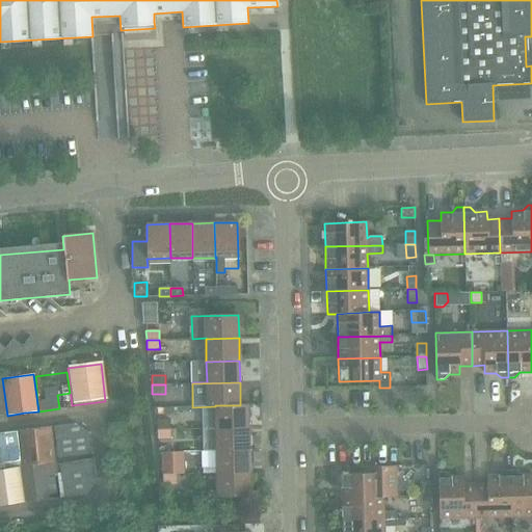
[(215,405),(215,406),(216,428),(249,427),(248,404),(240,404),(240,405),(215,405)]
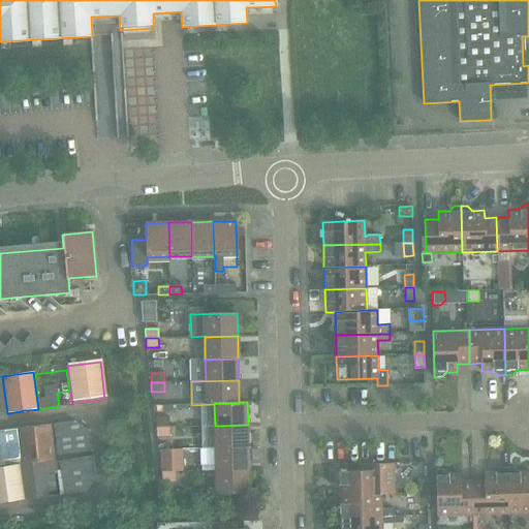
[(156,427),(169,427),(169,417),(156,418),(156,427)]
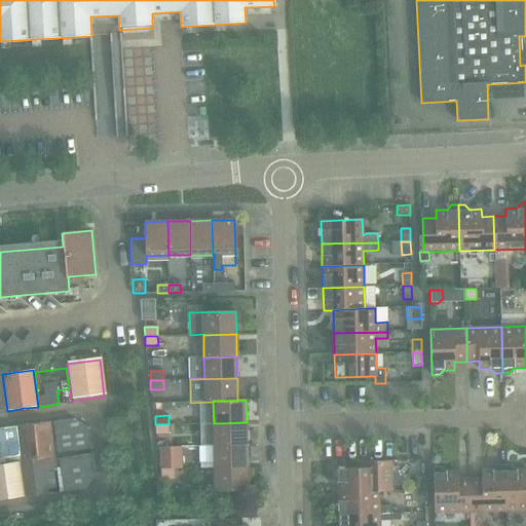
[(57,452),(77,450),(91,448),(89,427),(74,418),(52,421),(54,438),(57,452)]
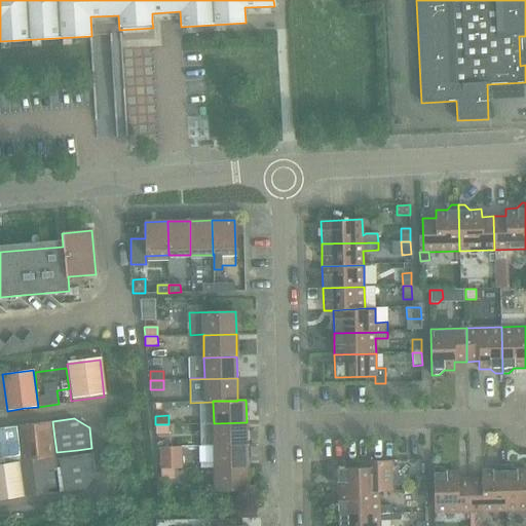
[(15,426),(21,460),(54,456),(49,421),(15,426)]
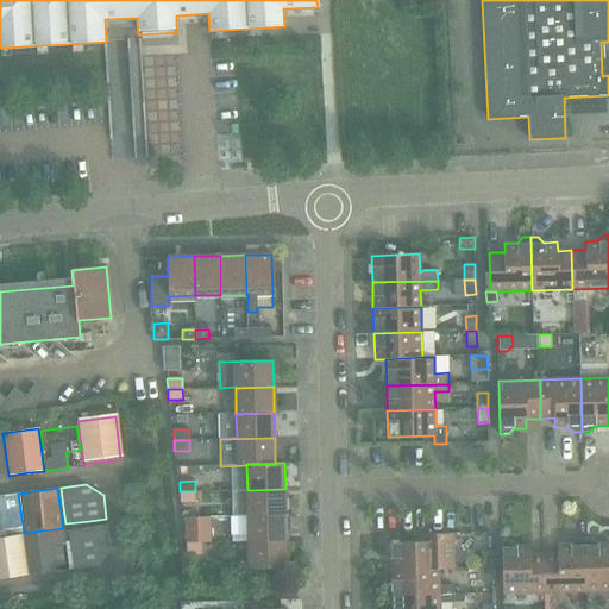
[(248,516),(287,515),(286,489),(248,490),(248,516)]
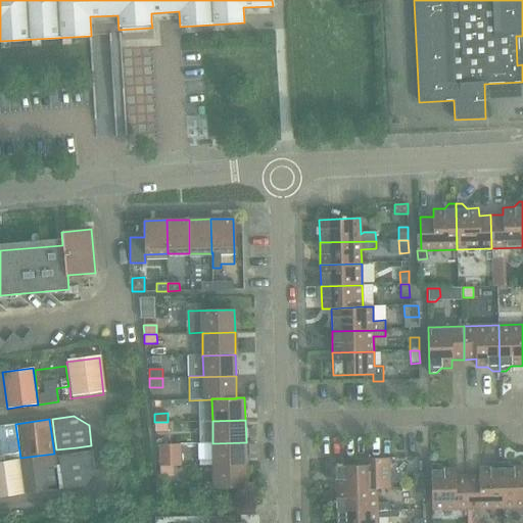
[(168,422),(154,422),(154,431),(154,432),(168,432),(168,422)]
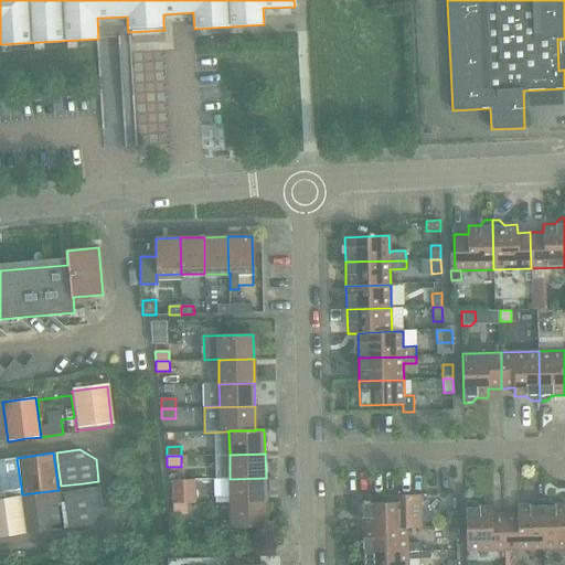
[(17,458),(0,459),(0,492),(21,490),(17,458)]
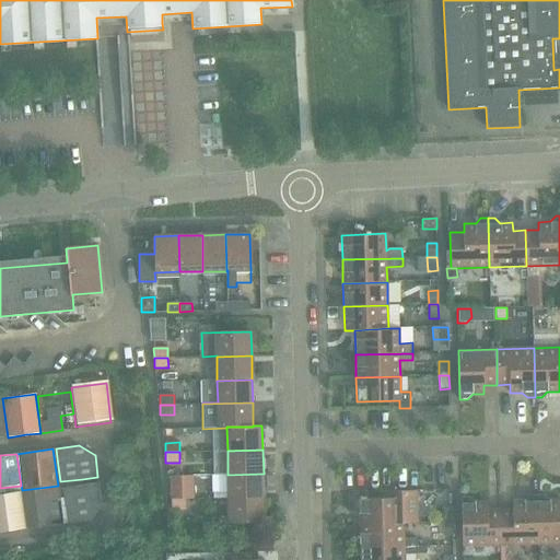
[(229,498),(264,498),(264,474),(228,475),(229,498)]
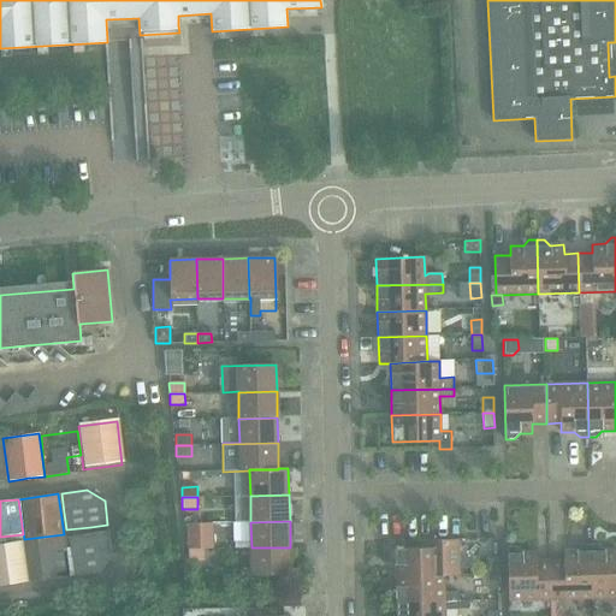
[(212,523),(188,523),(188,539),(188,550),(203,549),(203,548),(213,546),(212,523)]
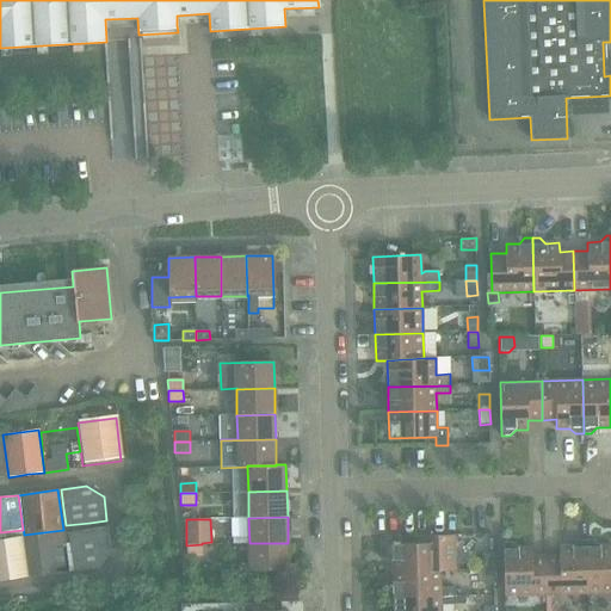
[(68,532),(74,569),(75,572),(99,567),(111,550),(107,526),(68,532)]
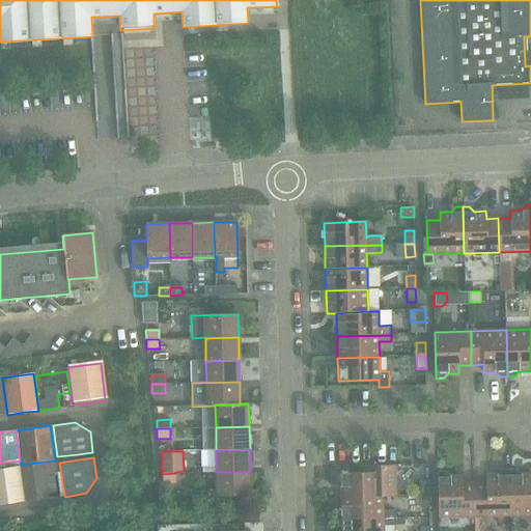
[(21,465),(19,465),(23,500),(28,500),(49,497),(47,477),(58,475),(57,460),(55,460),(21,465)]
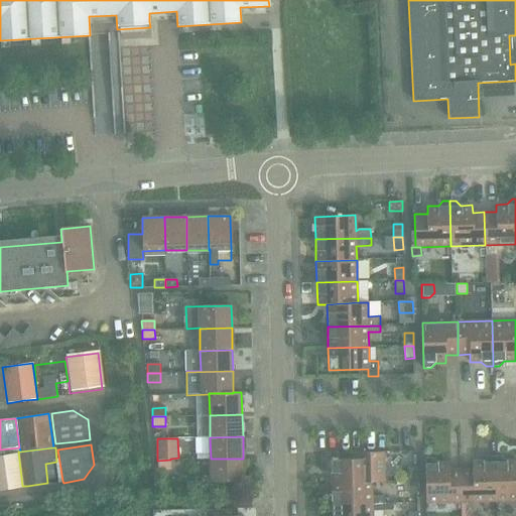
[(356,453),(356,460),(331,461),(332,483),(372,482),(385,482),(384,452),(356,453)]
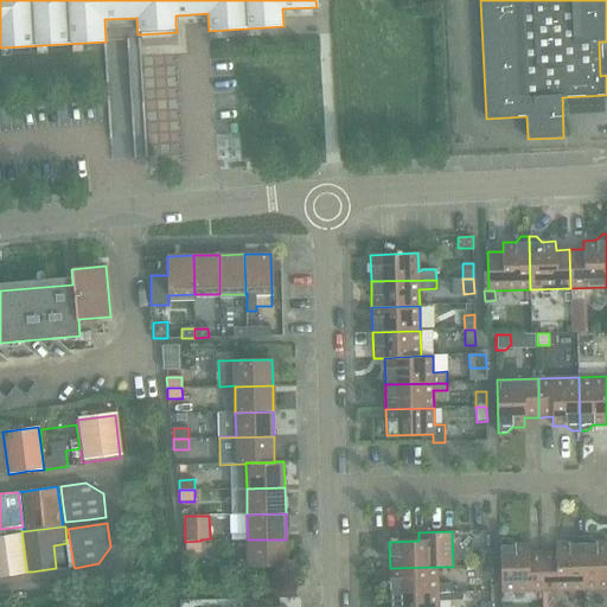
[(10,535),(0,536),(0,575),(26,572),(23,534),(10,535)]
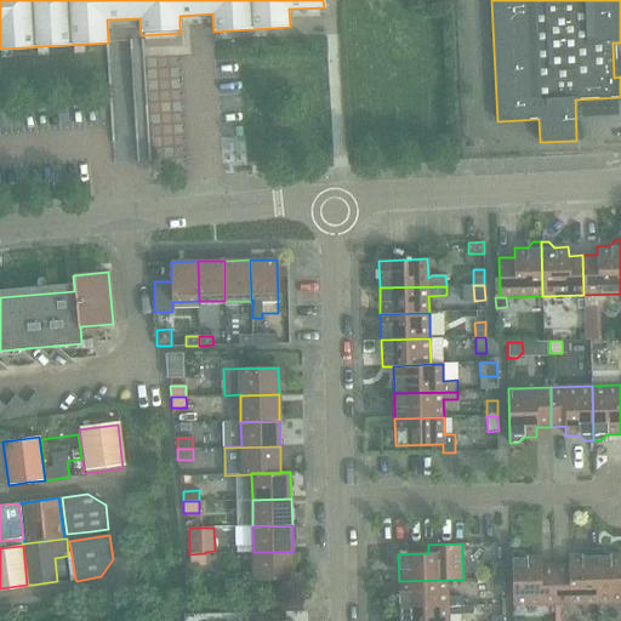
[(554,565),(556,605),(597,604),(596,550),(588,550),(582,556),(569,556),(569,565),(554,565)]
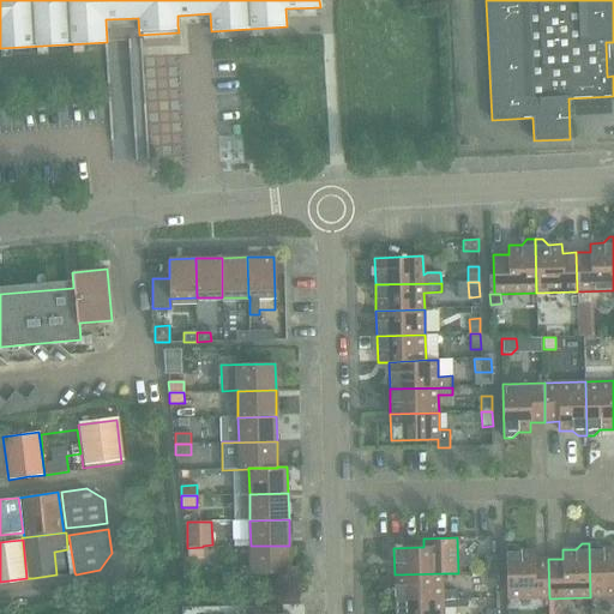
[(589,543),(590,597),(613,596),(613,548),(602,548),(597,543),(589,543)]
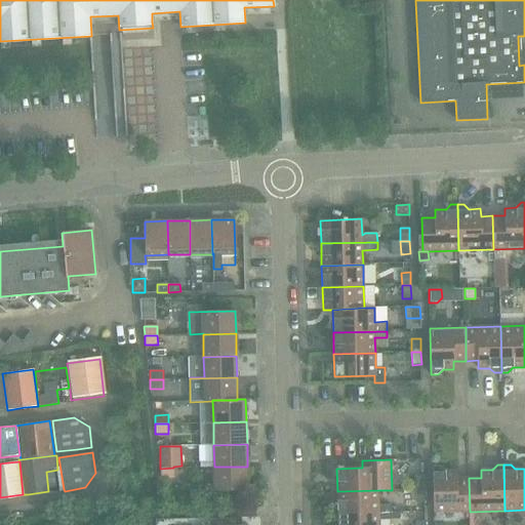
[(470,512),(469,478),(456,478),(456,471),(445,471),(440,466),(433,466),(434,512),(470,512)]
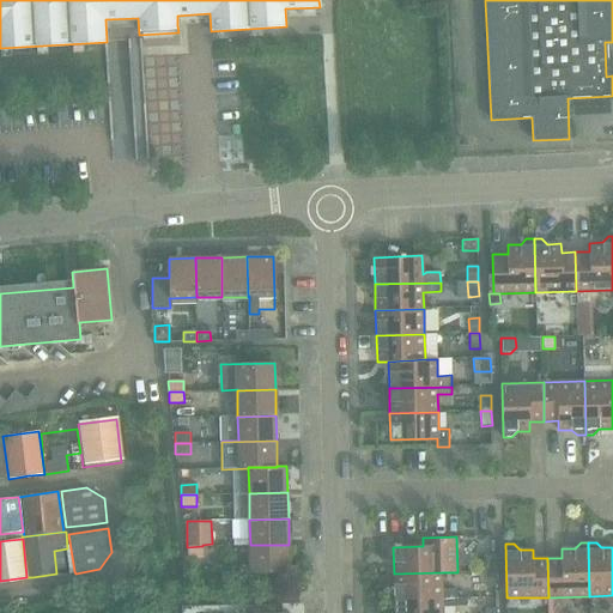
[(289,545),(250,545),(250,572),(290,571),(289,545)]
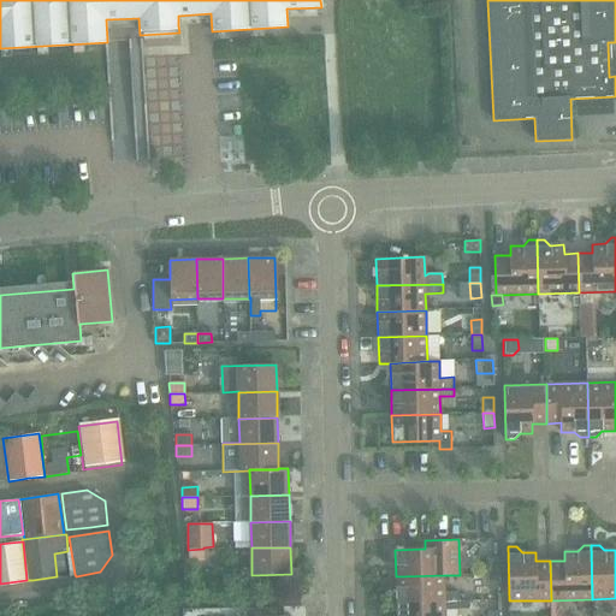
[(203,549),(188,550),(189,561),(203,560),(203,549)]
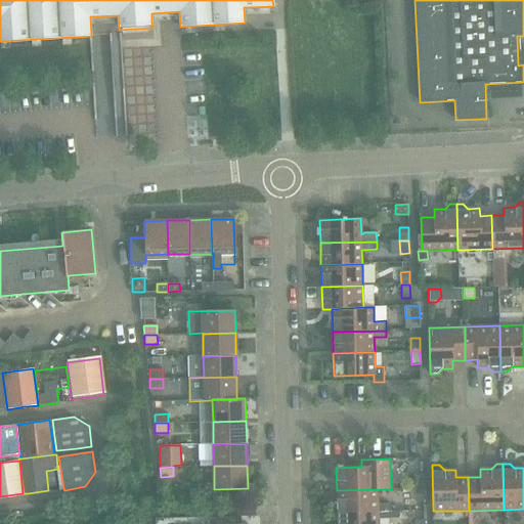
[(415,488),(424,488),(423,475),(413,475),(415,488)]
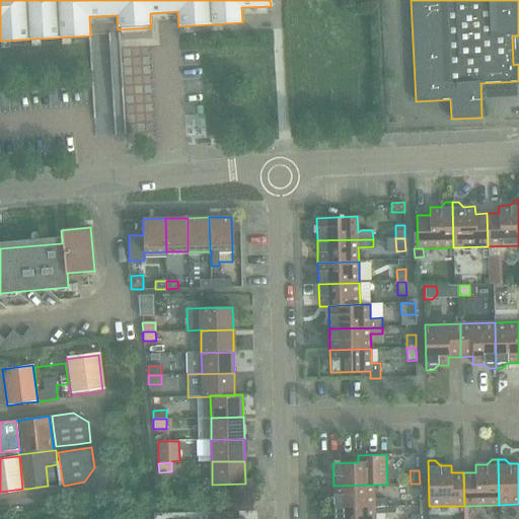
[(420,484),(411,484),(411,497),(420,496),(420,484)]
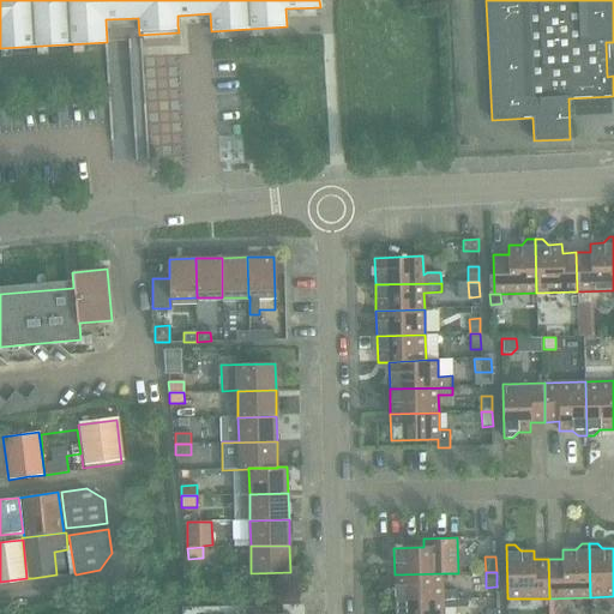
[(443,590),(443,573),(395,575),(395,601),(457,599),(457,590),(443,590)]
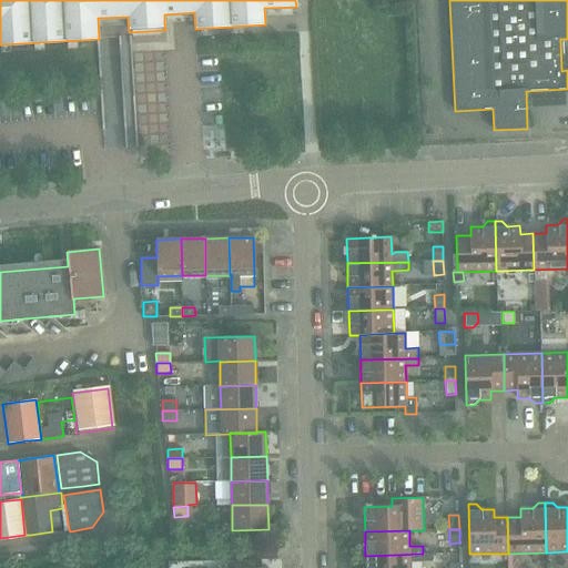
[(365,556),(365,567),(409,567),(411,563),(424,561),(423,554),(365,556)]
